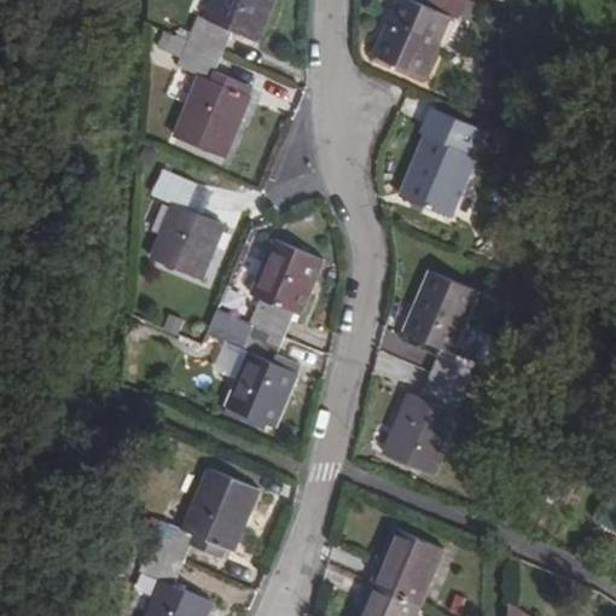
[(199,16),(189,40),(221,54),(233,30),(253,38),(268,0),(213,0),(205,17),(199,16)]
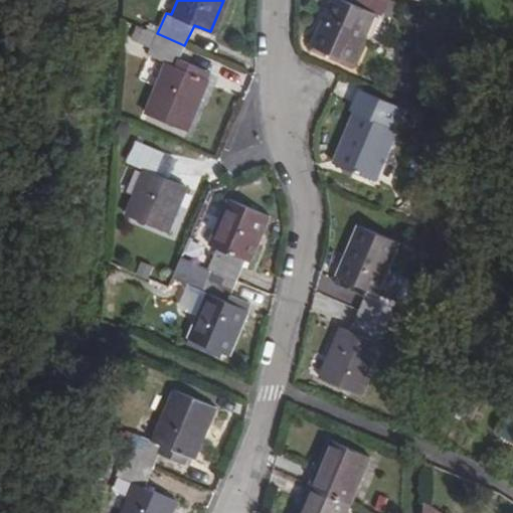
[(331,0),(311,46),(351,64),(373,13),(379,16),(385,0),(351,0),(350,3),(341,0),(331,0)]
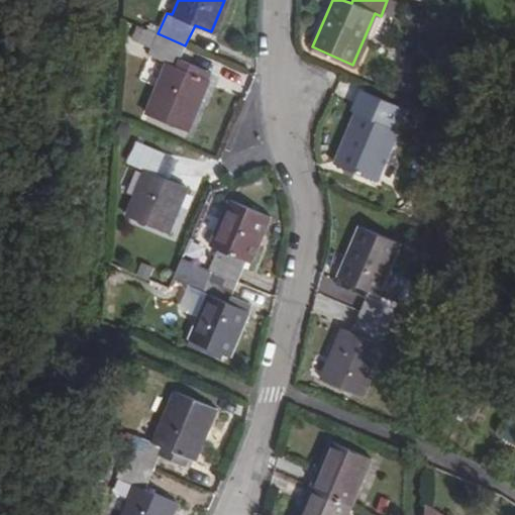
[(170,64),(148,115),(187,131),(209,81),(177,67),(185,45),(158,33),(148,55),(170,64)]
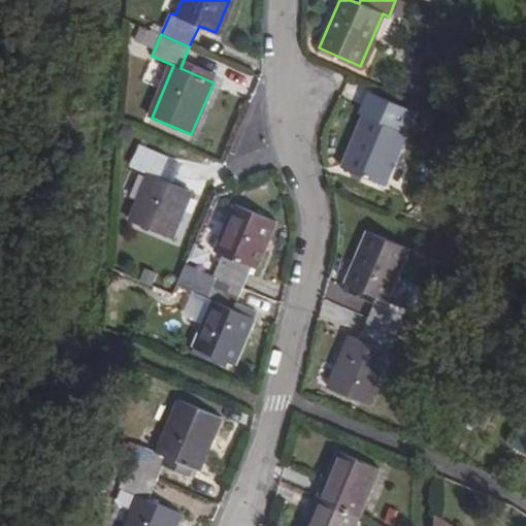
[(365,110),(340,168),(382,186),(405,128),(389,121),(398,98),(368,85),(358,107),(365,110)]
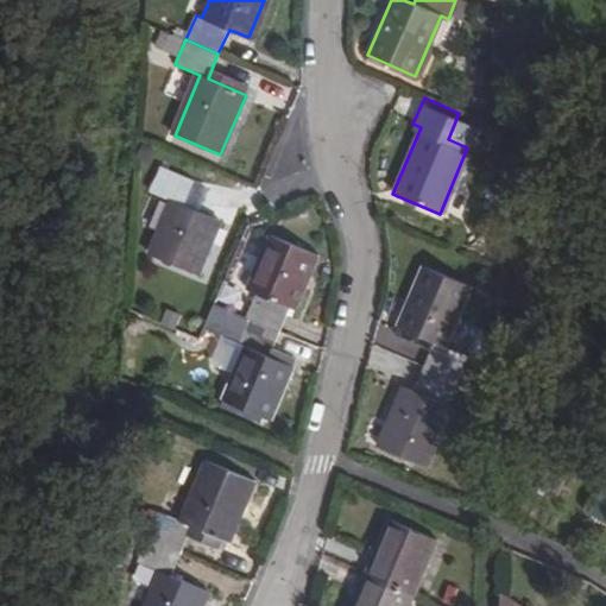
[(171,201),(151,252),(196,271),(218,220),(184,206),(194,182),(161,166),(150,190),(171,201)]
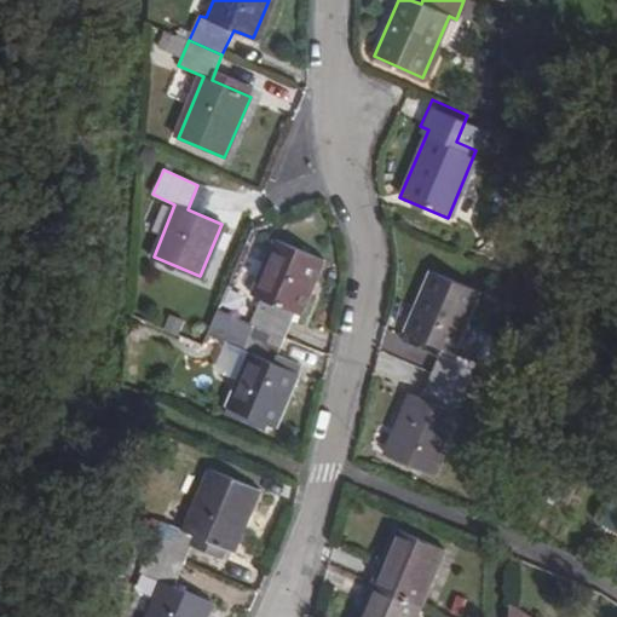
[(257,297),(244,322),(277,335),(288,311),(295,312),(318,258),(272,238),(248,294),(257,297)]
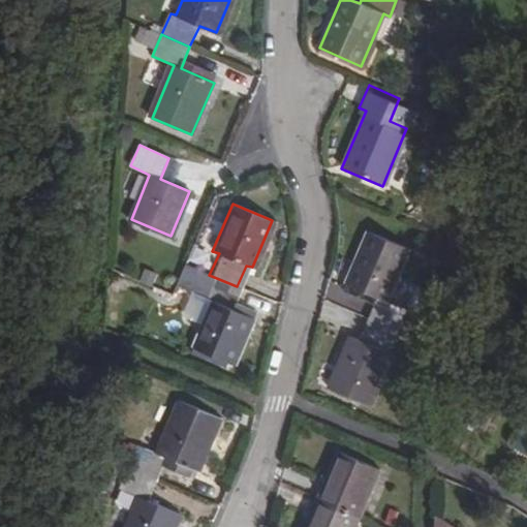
[(375,299),(367,319),(395,331),(403,310),(388,303),(409,252),(369,236),(347,286),(375,299)]
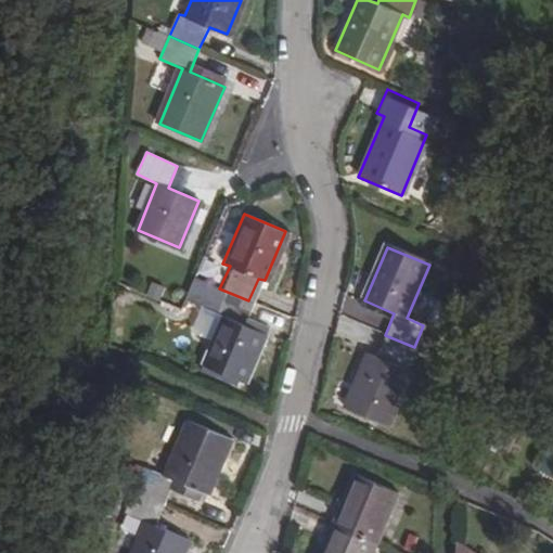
[(223,318),(202,367),(243,385),(266,336),(240,323),(248,300),(219,288),(210,310),(223,318)]
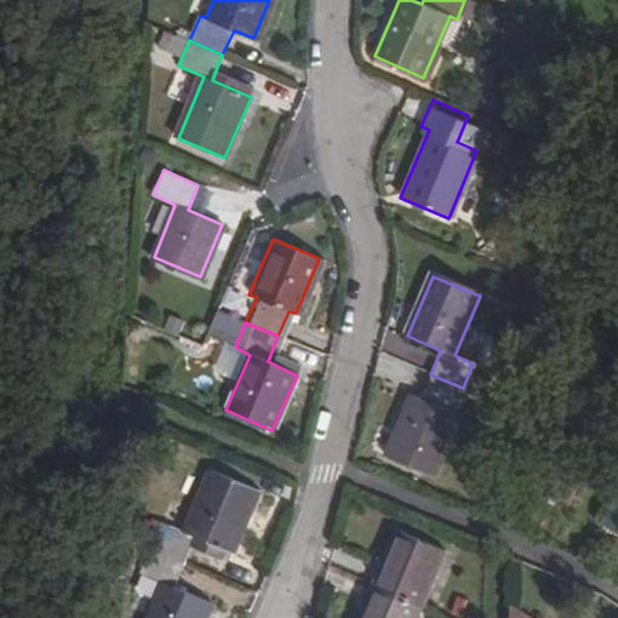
[(413,398),(389,458),(436,478),(461,418),(452,412),(463,388),(430,375),(419,400),(413,398)]
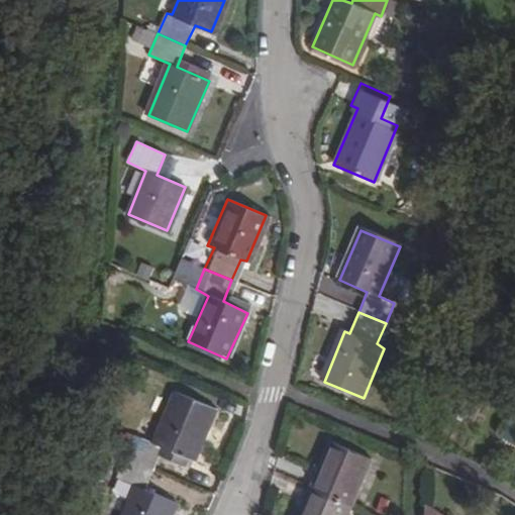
[(127,458),(156,471),(162,456),(184,466),(187,458),(193,461),(214,411),(174,394),(152,443),(137,437),(127,458)]
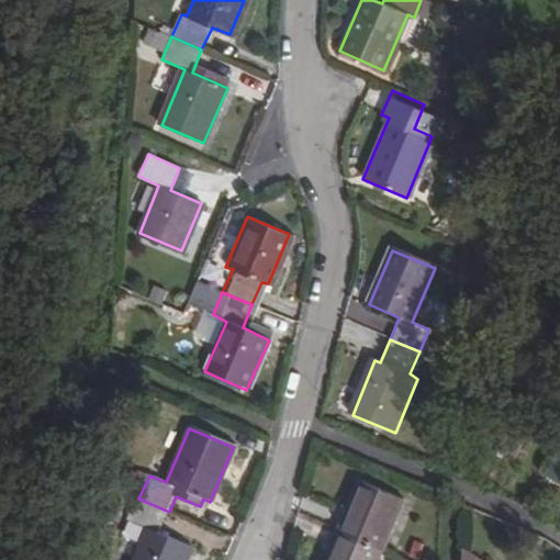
[(361,481),(340,530),(384,549),(405,500),(361,481)]
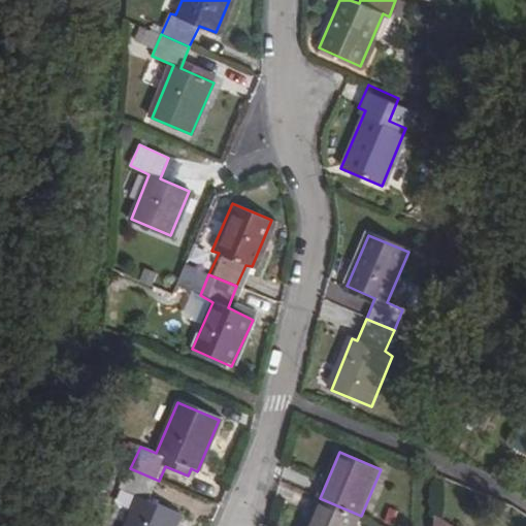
[(130,468),(122,489),(138,497),(125,525),(173,525),(179,515),(150,500),(159,481),(130,468)]
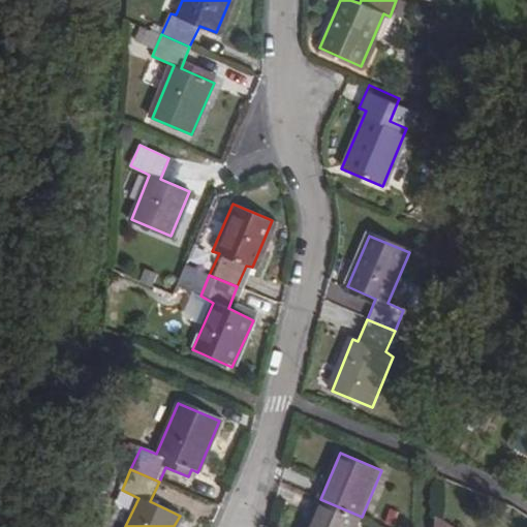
[(308,526),(357,526),(362,517),(320,499),(308,526)]
